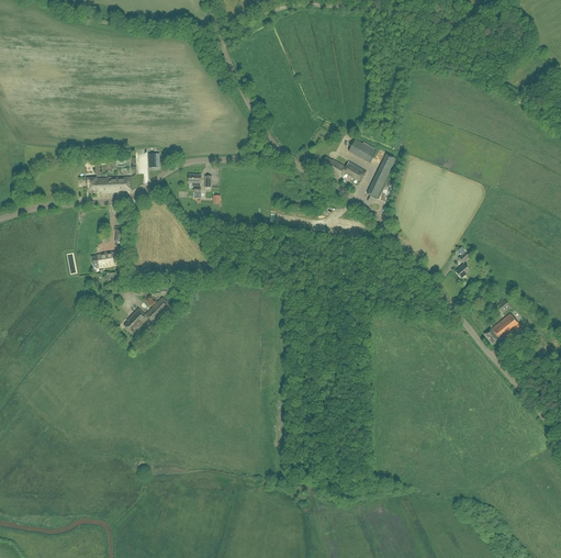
[(354,136),(347,148),(368,159),(374,147),(354,136)]
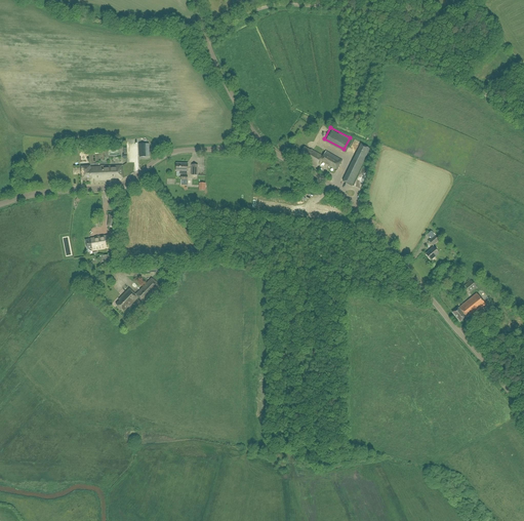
[(138,137),(128,137),(129,154),(138,153),(138,137)]
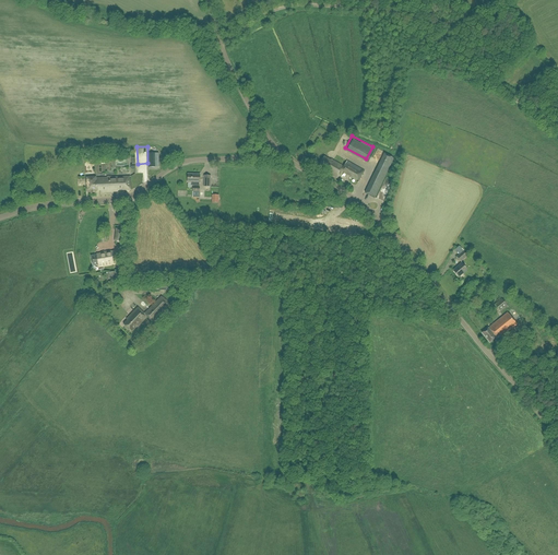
[(375,166),(364,189),(374,193),(384,170),(392,154),(383,150),(375,166)]
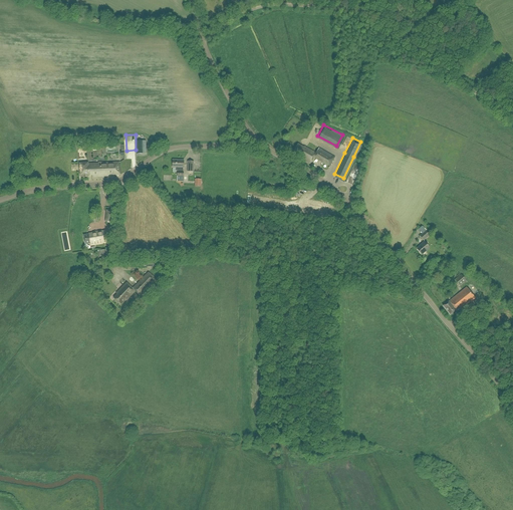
[(297,140),(292,148),(298,152),(298,153),(309,160),(313,154),(315,150),(303,143),(303,144),(297,140)]
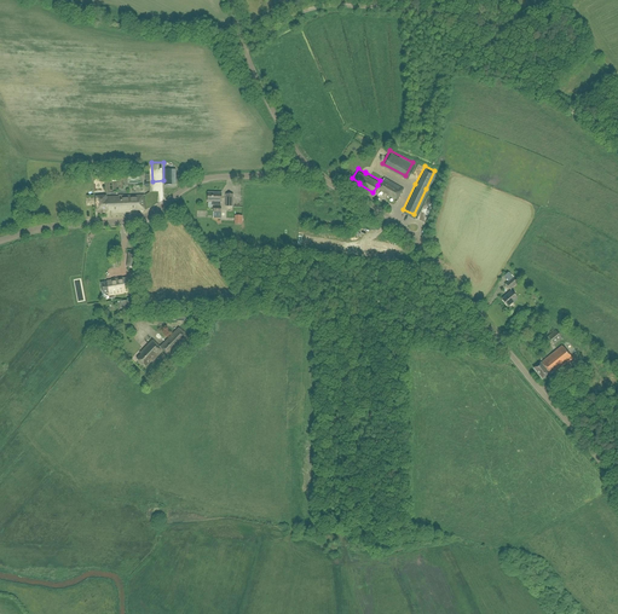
[(383,174),(380,180),(377,185),(396,196),(402,185),(383,174)]
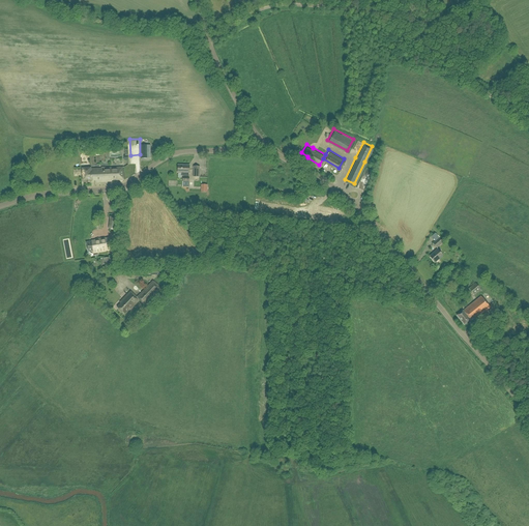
[(111,177),(111,176),(115,176),(123,176),(122,164),(90,166),(90,165),(81,165),(82,178),(90,178),(90,177),(94,176),(94,178),(111,177)]
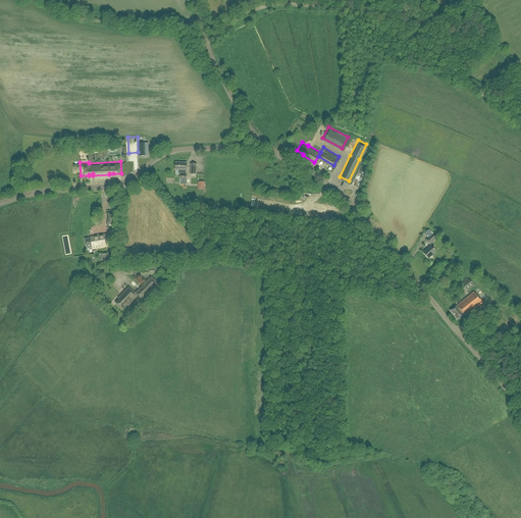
[(106,221),(113,221),(114,210),(107,209),(106,221)]
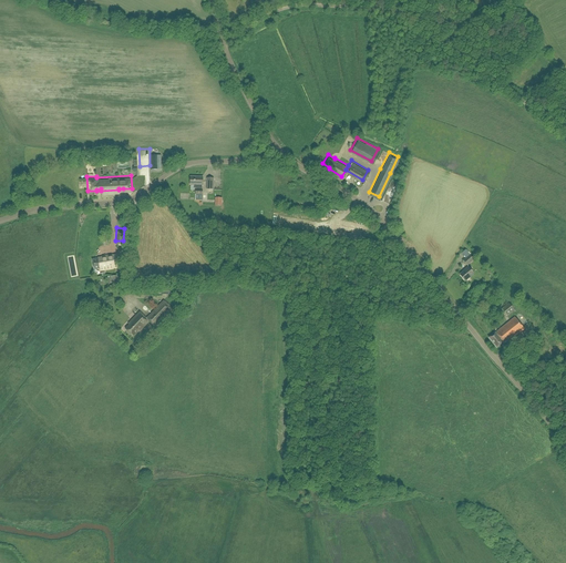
[(462,256),(466,262),(473,256),(469,251),(464,246),(461,248),(465,254),(462,256)]
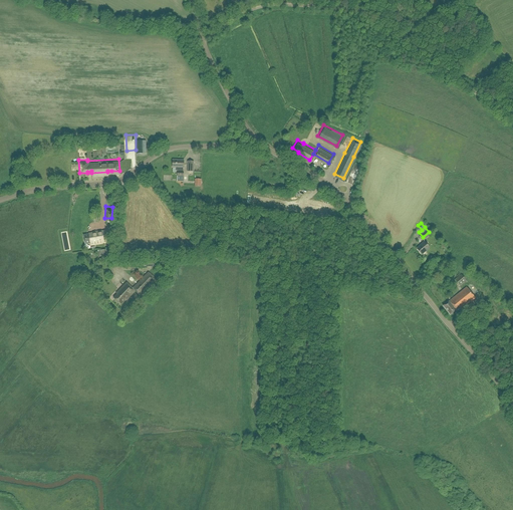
[(91,230),(87,231),(82,232),(84,241),(89,240),(90,242),(105,239),(103,228),(100,228),(100,227),(91,229),(91,230)]
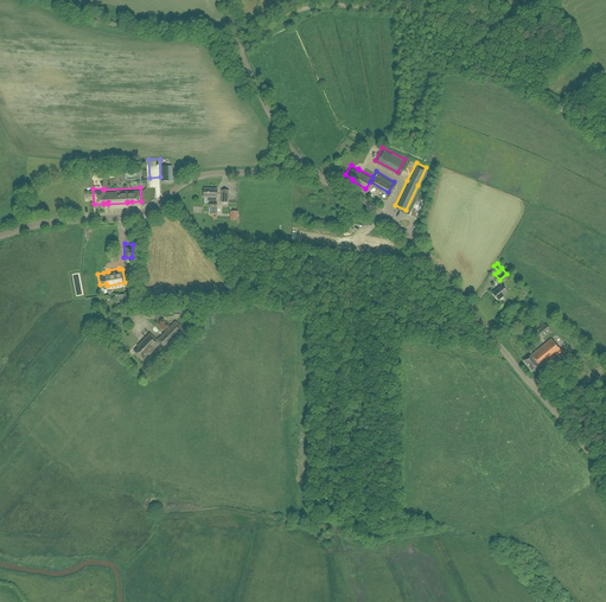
[(496,285),(492,288),(491,289),(497,296),(506,288),(501,281),(496,285)]
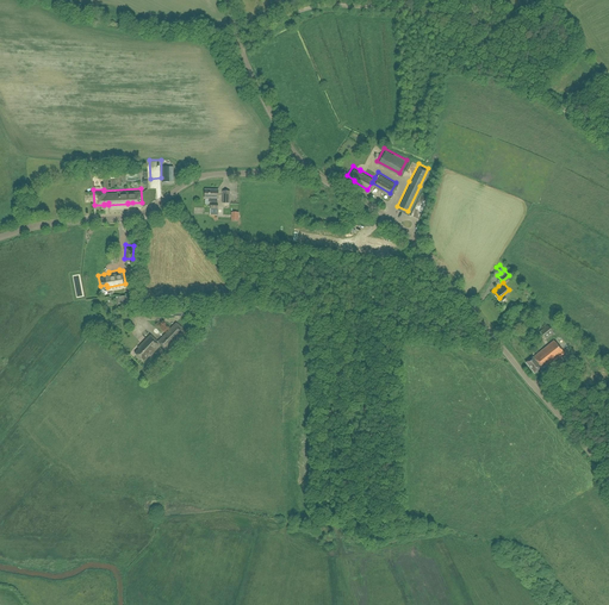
[(165,347),(184,328),(175,319),(156,338),(165,347)]
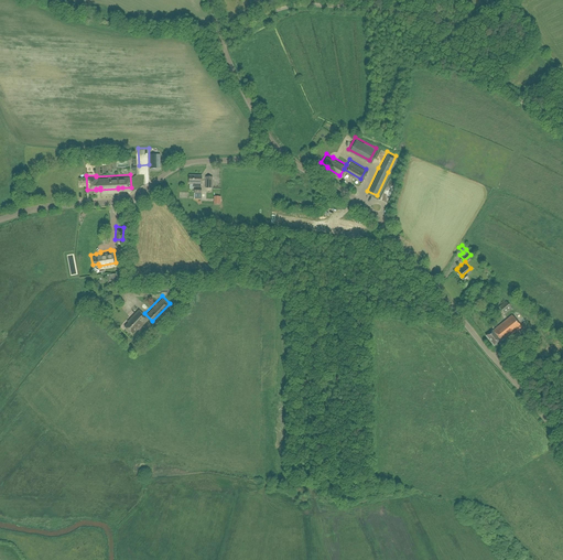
[(505,297),(498,303),(504,311),(511,304),(505,297)]
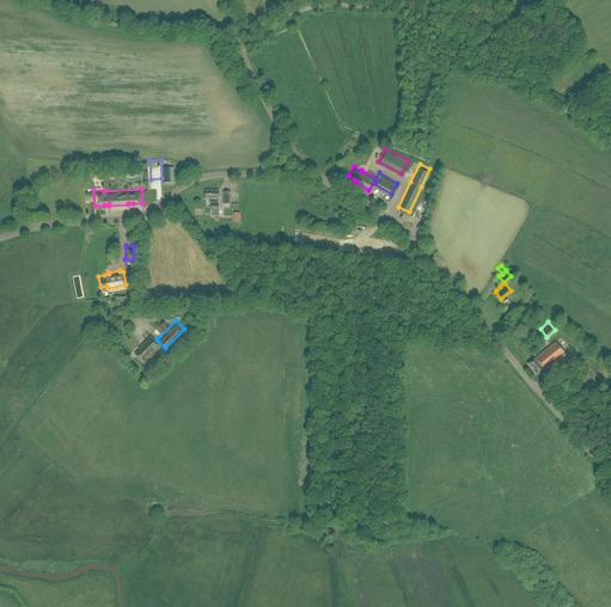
[(150,353),(160,342),(150,332),(138,345),(139,347),(134,350),(142,359),(148,351),(150,353)]
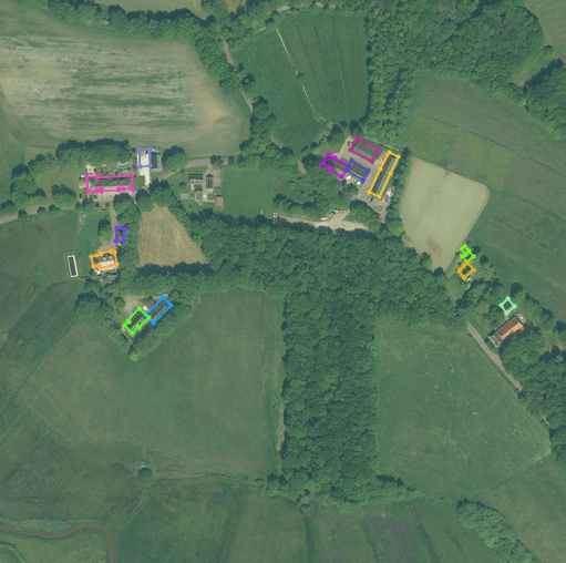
[(496,344),(502,338),(503,339),(506,337),(507,338),(523,325),(513,313),(487,334),(496,344)]
